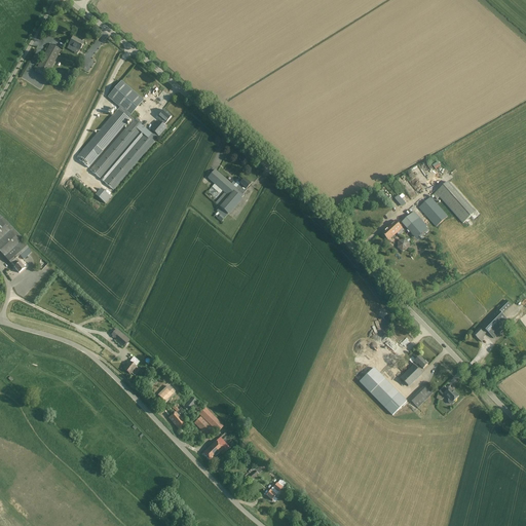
[(76,39),(73,37),(69,45),(79,51),(83,44),(76,40),(76,39)]
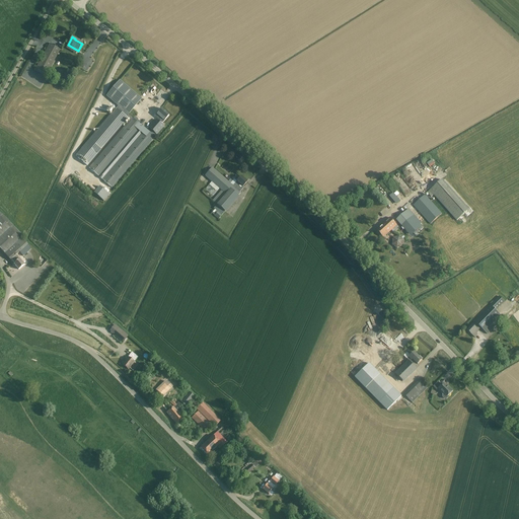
[(60,50),(49,44),(34,70),(46,76),(60,50)]
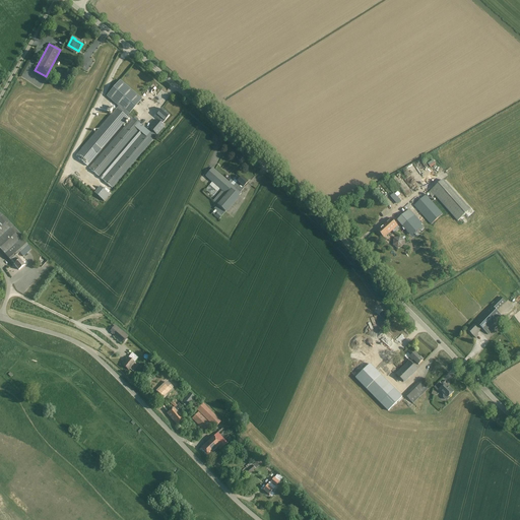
[(112,188),(154,137),(153,136),(155,134),(154,133),(161,125),(157,121),(148,131),(128,115),(141,100),(120,80),(107,96),(118,107),(76,156),(87,167),(128,119),(130,121),(89,169),(99,177),(126,144),(130,147),(103,180),(112,188)]
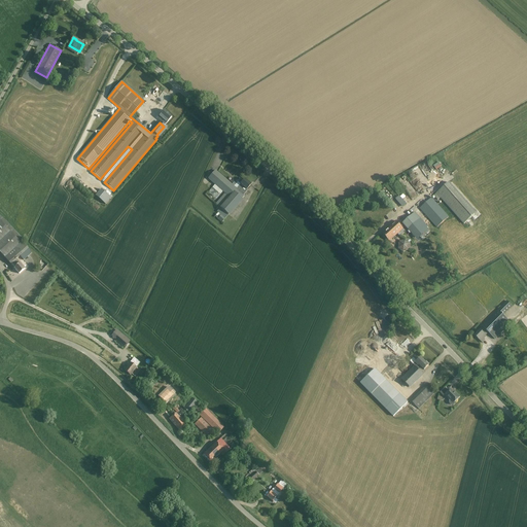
[(157,117),(166,124),(172,117),(164,110),(157,117)]
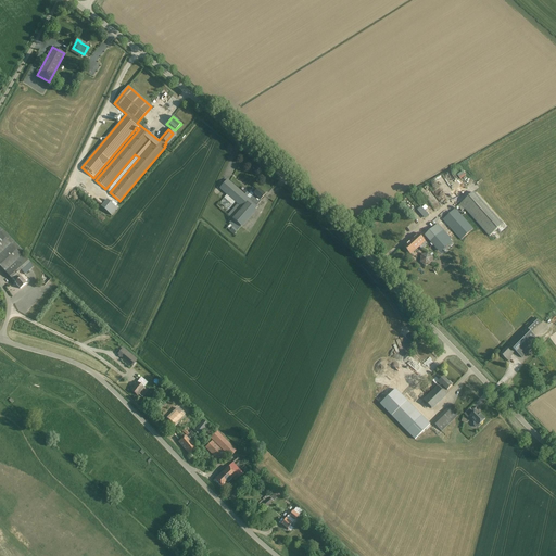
[(232,219),(242,228),(256,211),(255,210),(258,206),(257,205),(262,201),(261,200),(265,196),(258,189),(250,199),(227,179),(219,189),(227,194),(235,202),(237,204),(227,215),(232,219)]
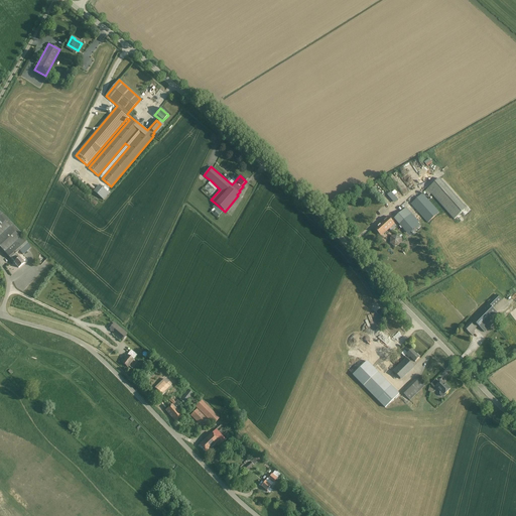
[(467,209),(439,178),(424,191),(428,197),(431,195),(454,220),(467,209)]
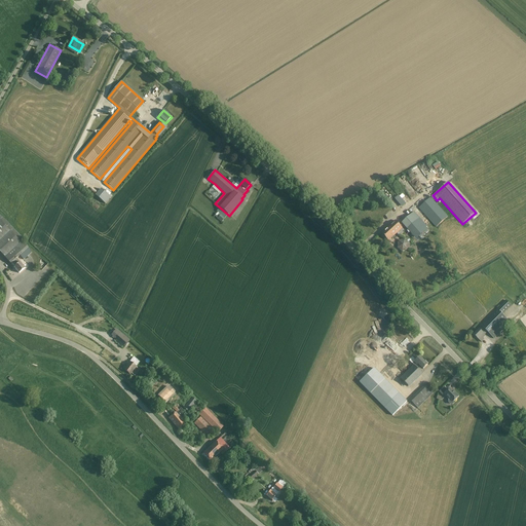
[(105,204),(111,198),(101,189),(96,196),(105,204)]
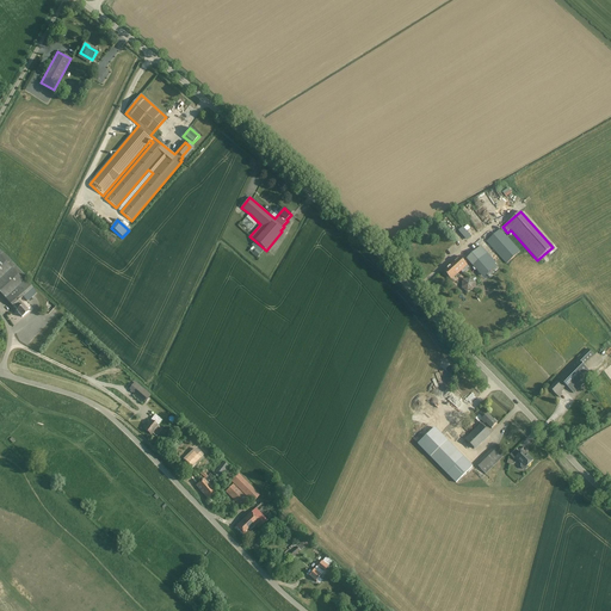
[(466,239),(470,235),(462,227),(458,230),(466,239)]
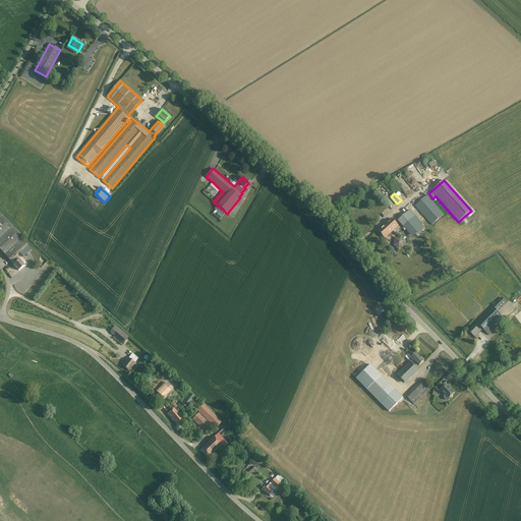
[(432,225),(433,224),(437,222),(440,219),(442,217),(444,215),(426,195),(415,206),(432,225)]
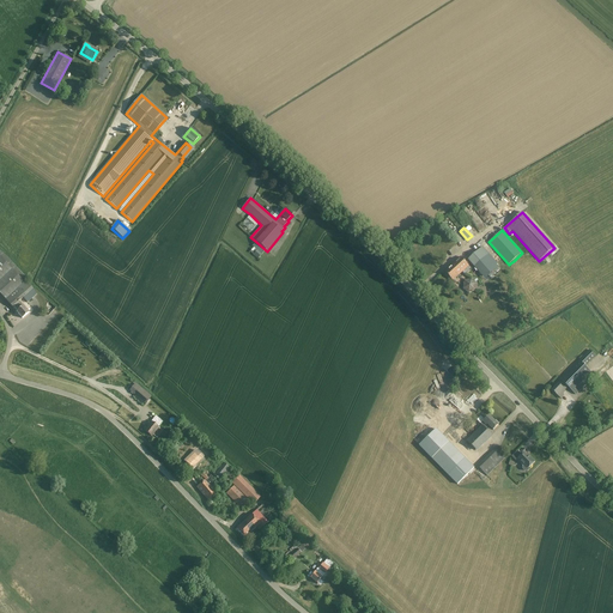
[(497,265),(481,248),(468,260),(483,277),(497,265)]
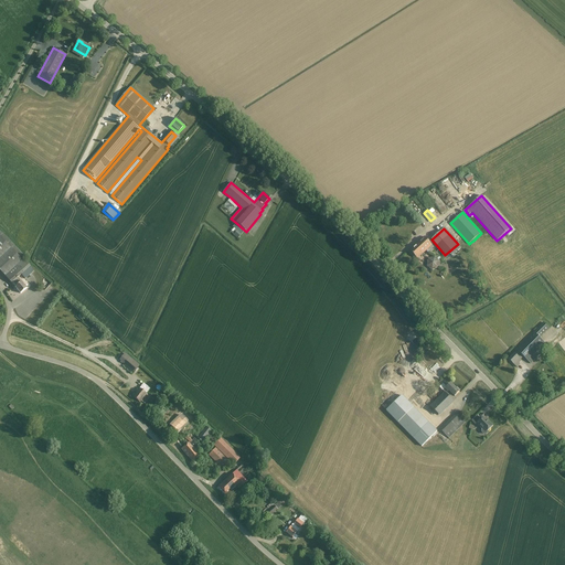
[(0,232),(0,272),(11,284),(12,283),(18,278),(21,275),(30,267),(24,260),(25,258),(8,238),(0,232)]
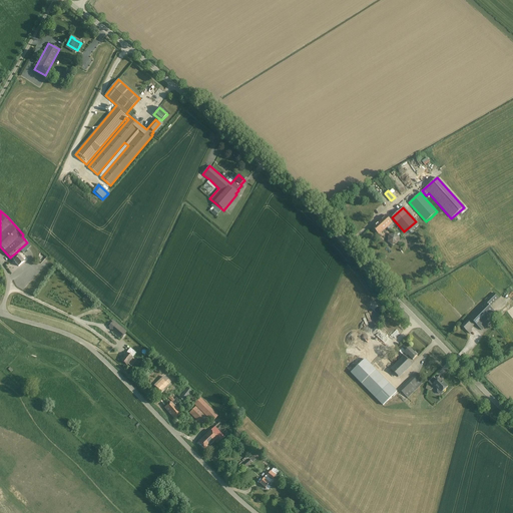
[(393,222),(386,215),(372,227),(379,235),(393,222)]
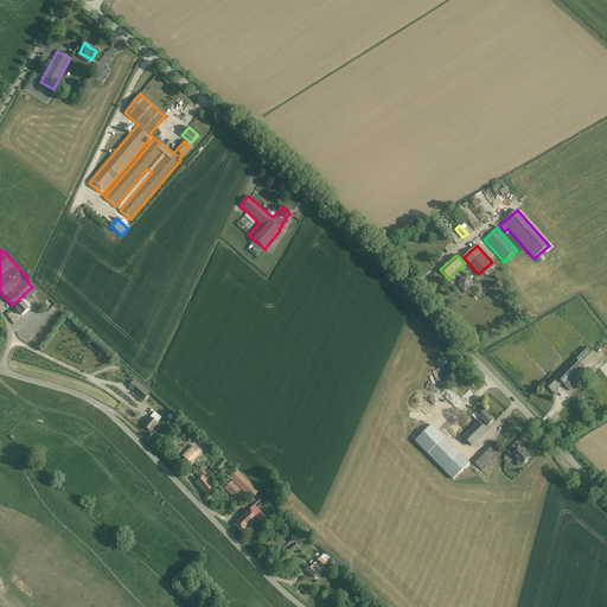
[(460,279),(459,286),(464,291),(471,288),(472,281),(474,279),(472,278),(470,280),(467,276),(460,279)]
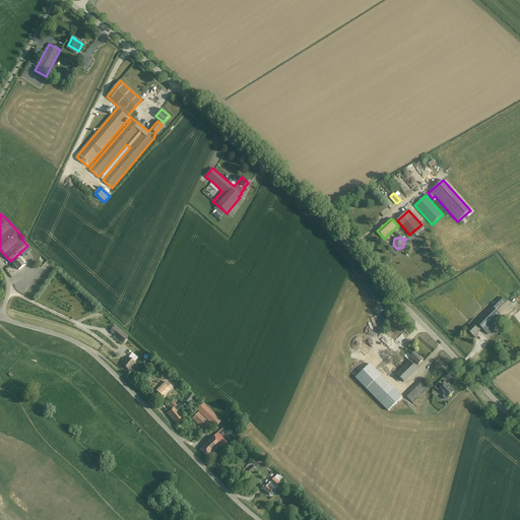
[(31,250),(27,246),(19,253),(23,257),(31,250)]
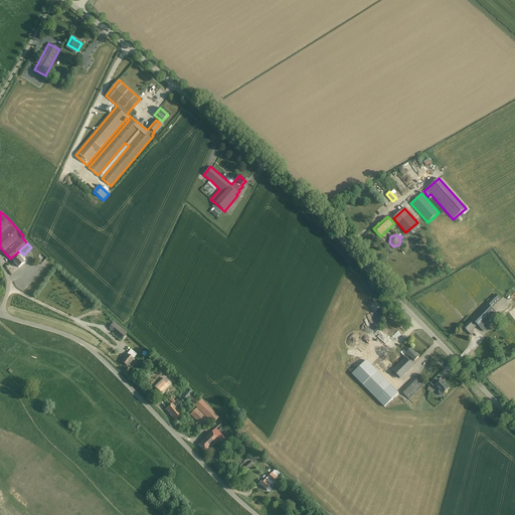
[(16,253),(11,258),(14,262),(13,262),(18,268),(24,263),(16,253)]
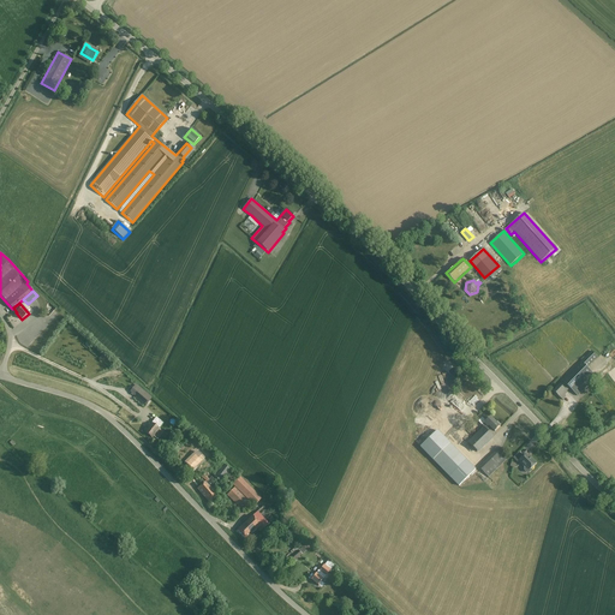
[(587,368),(598,357),(591,351),(562,381),(565,383),(561,387),(560,386),(554,392),(559,396),(565,390),(568,387),(578,396),(596,377),(587,368)]
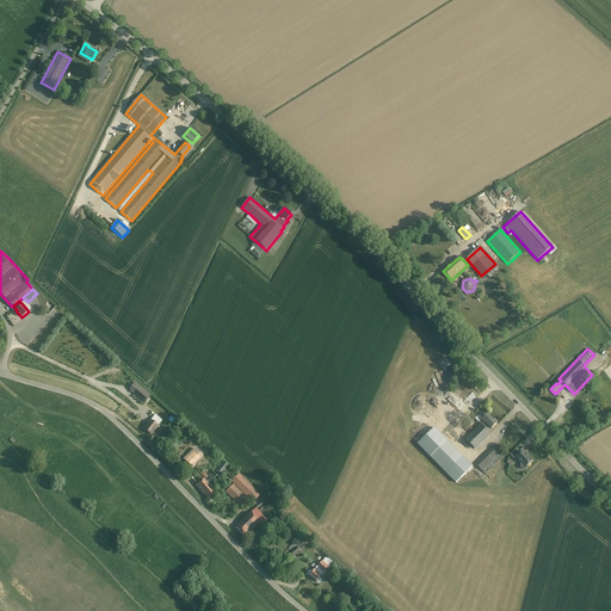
[(152,396),(136,382),(129,390),(144,403),(152,396)]
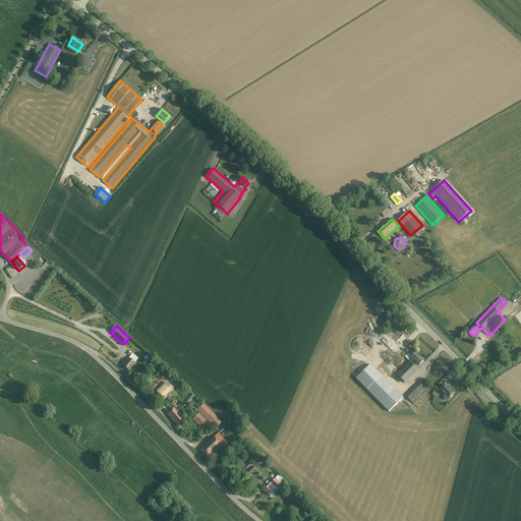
[(410,362),(397,375),(404,383),(417,369),(414,366),(417,363),(419,365),(423,361),(424,360),(421,358),(420,358),(416,353),(409,360),(410,362)]
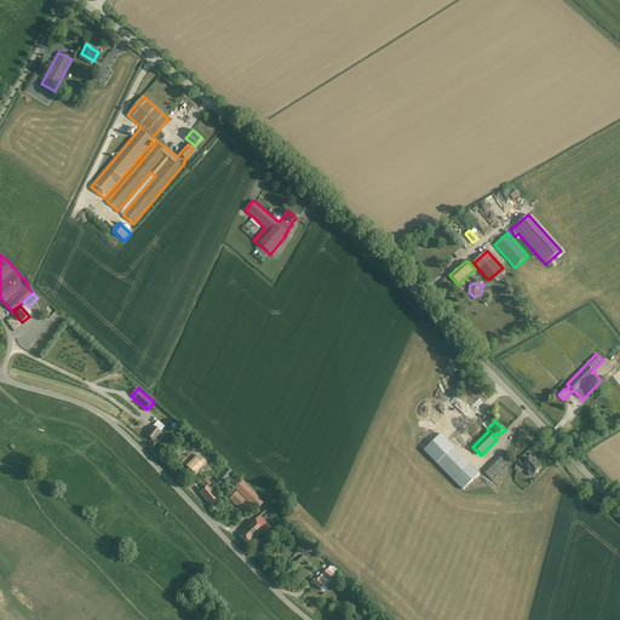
[(165,426),(158,422),(153,428),(151,426),(148,430),(150,431),(147,436),(153,442),(154,440),(159,443),(165,436),(160,432),(165,426)]
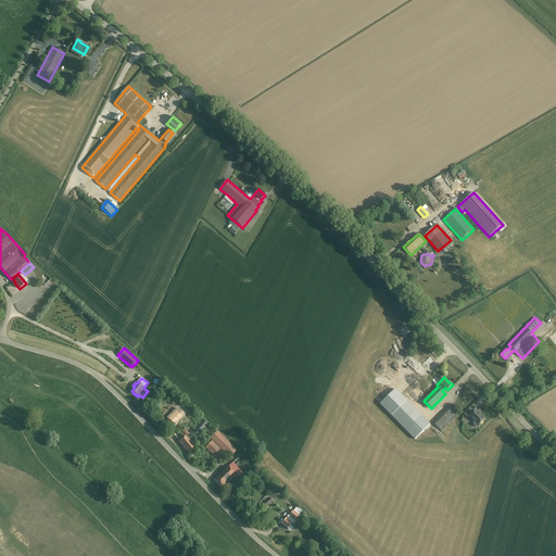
[(430,425),(395,390),(381,404),(416,440),(430,425)]
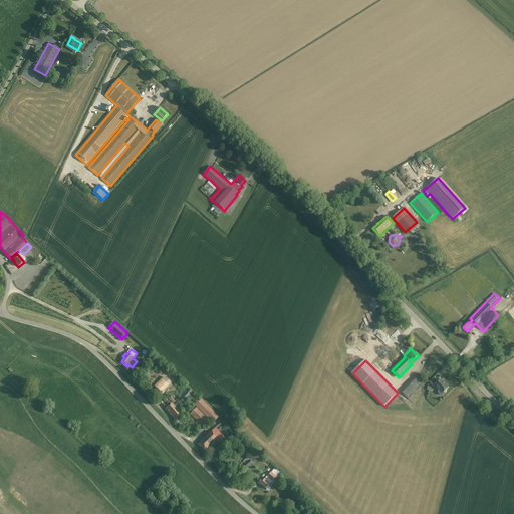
[(174,381),(168,374),(163,378),(154,387),(162,394),(167,390),(171,386),(171,384),(174,381)]
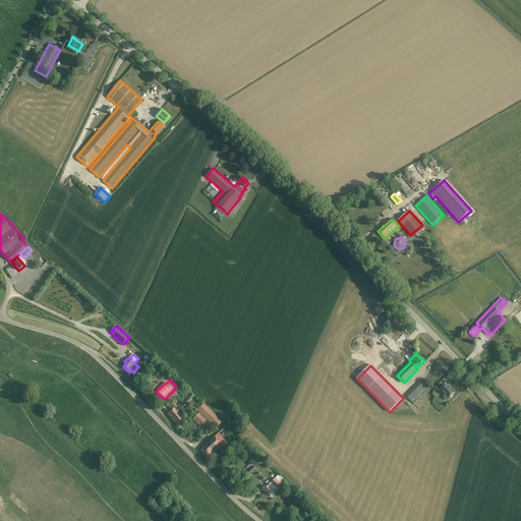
[(429,384),(425,380),(422,383),(421,381),(406,396),(414,405),(429,390),(426,387),(429,384)]
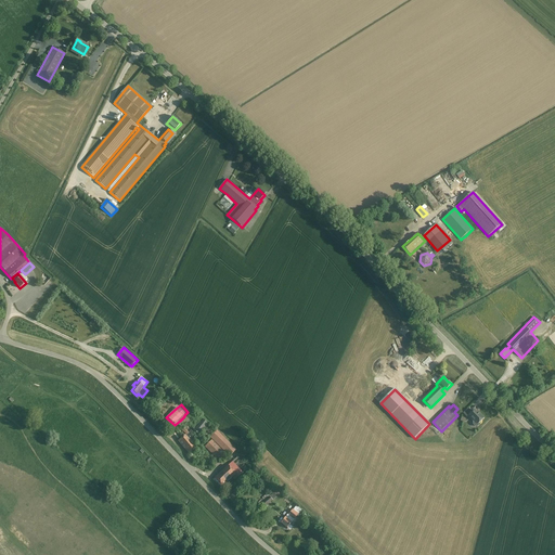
[(468,416),(474,422),(473,423),(474,425),(475,427),(478,427),(480,425),(479,424),(485,418),(480,414),(479,415),(475,410),(473,413),(468,409),(463,413),(467,417),(468,416)]
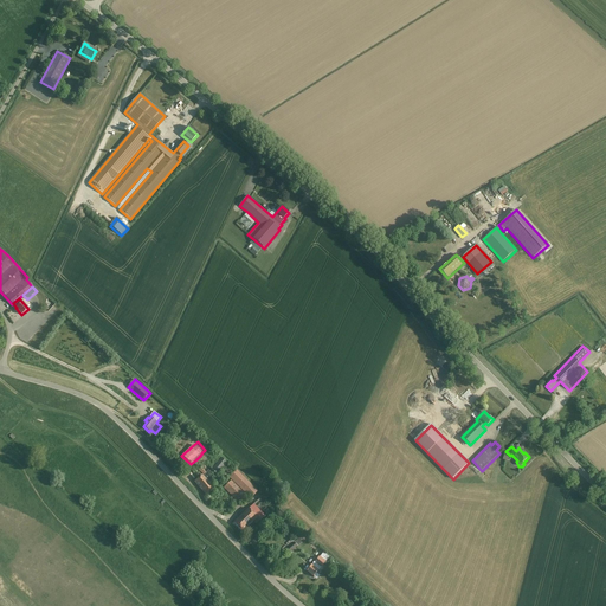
[(227,464),(220,458),(211,469),(219,475),(227,464)]
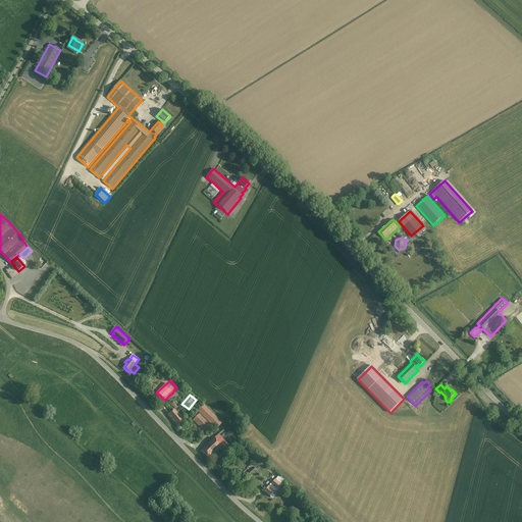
[(200,405),(196,402),(190,409),(195,412),(200,405)]
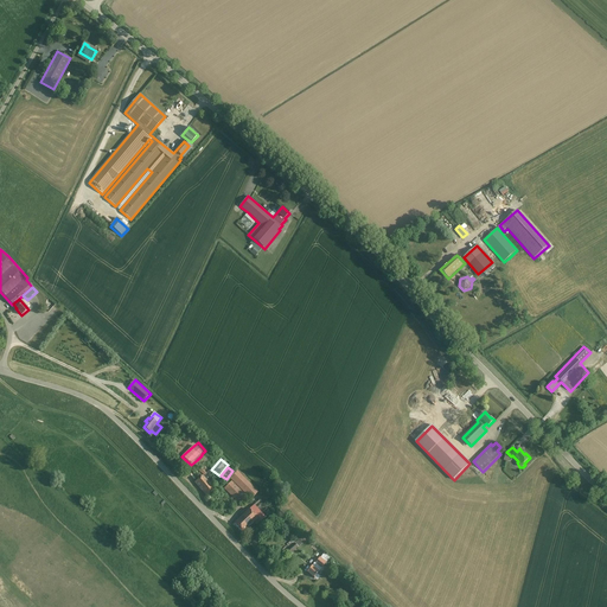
[(259,492),(237,471),(230,479),(250,500),(259,492)]
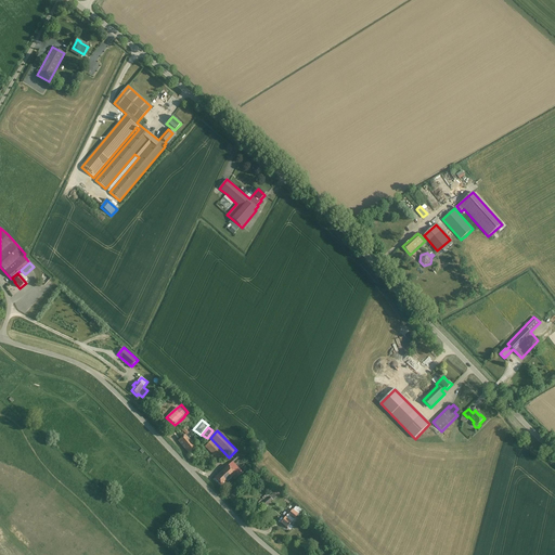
[(196,448),(185,436),(178,441),(190,454),(196,448)]
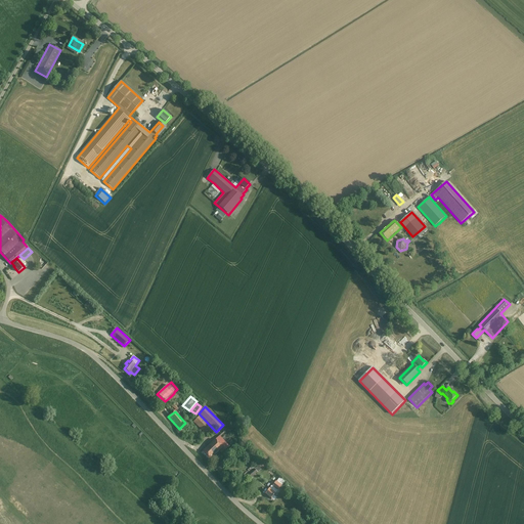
[(214,430),(200,416),(193,423),(208,436),(214,430)]
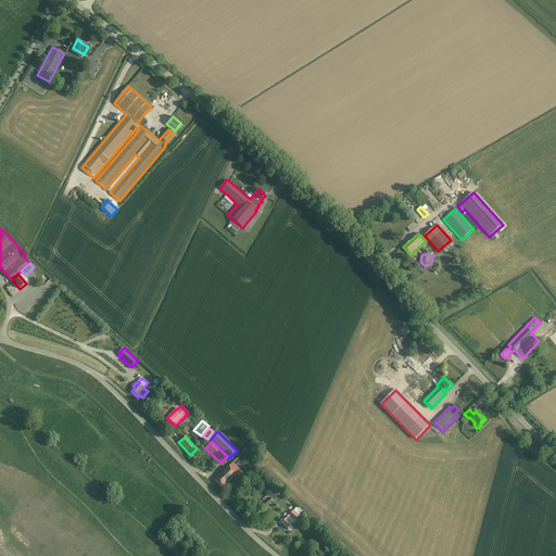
[(232,463),(214,480),(223,489),(232,479),(235,481),(243,474),(232,463)]
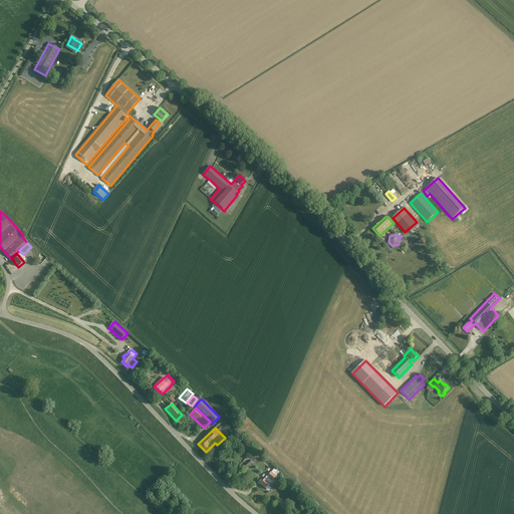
[(256,461),(252,457),(249,460),(247,458),(240,463),(241,464),(239,466),(241,468),(239,469),(243,472),(252,464),(256,461)]
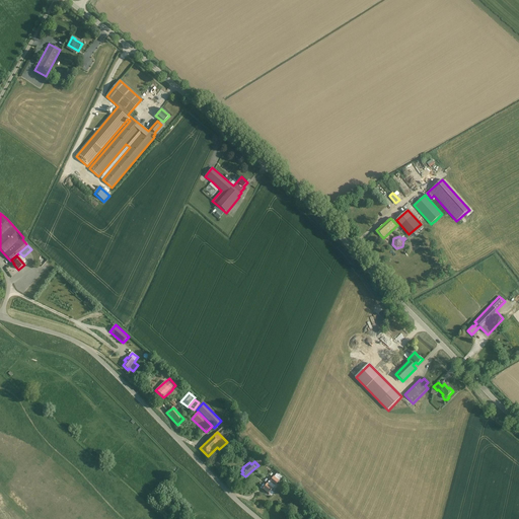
[(269,495),(279,482),(274,476),(267,486),(266,485),(263,490),(269,495)]
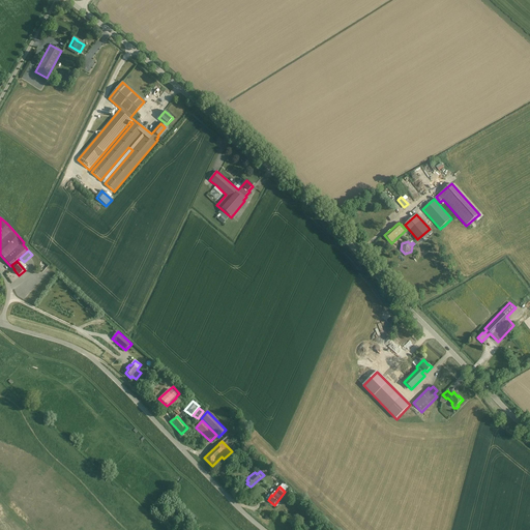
All buildings are outlined.
